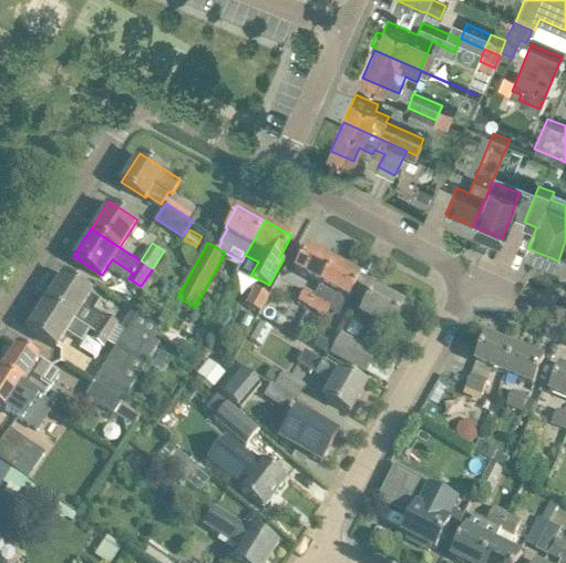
[(321,282),(335,258),(307,244),(295,266),(321,282)]
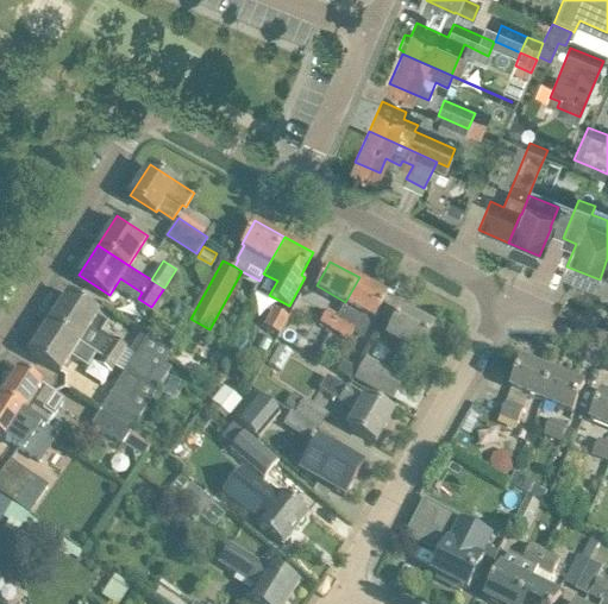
[(388,294),(359,277),(340,313),(332,327),(352,338),(365,313),(375,318),(388,294)]
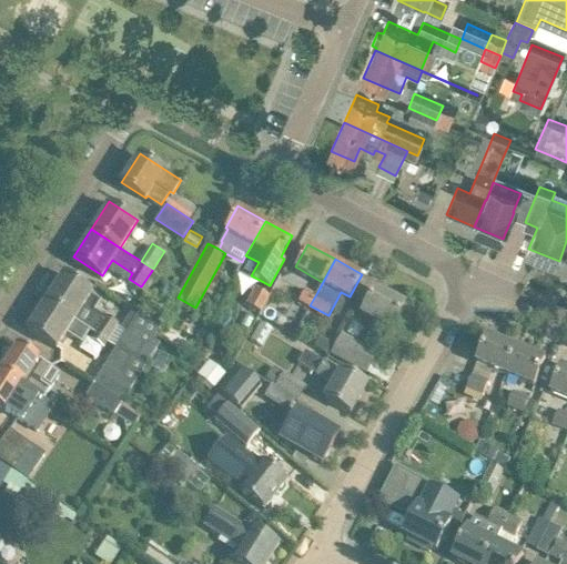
[(63,272),(46,299),(90,328),(118,344),(147,362),(160,341),(153,336),(161,324),(140,311),(128,330),(117,323),(119,320),(107,312),(104,315),(84,303),(92,290),(63,272)]
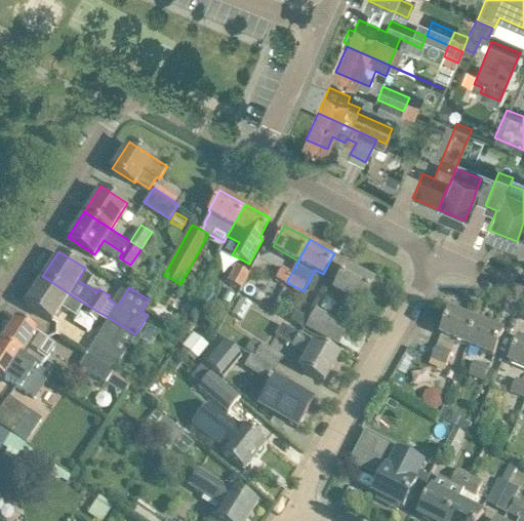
[(229,279),(242,286),(250,272),(236,264),(229,279)]
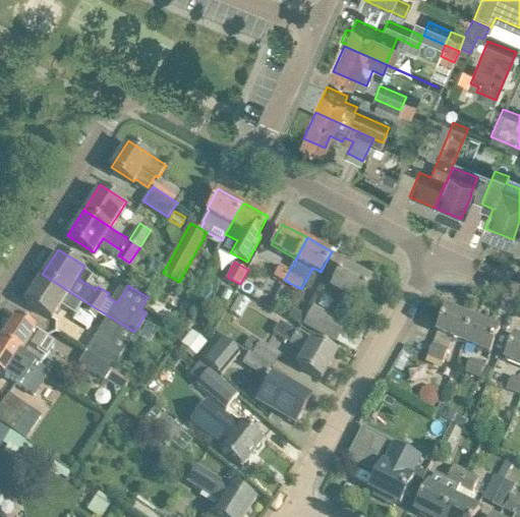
[(272,303),(284,280),(291,268),(281,263),(262,298),(272,303)]
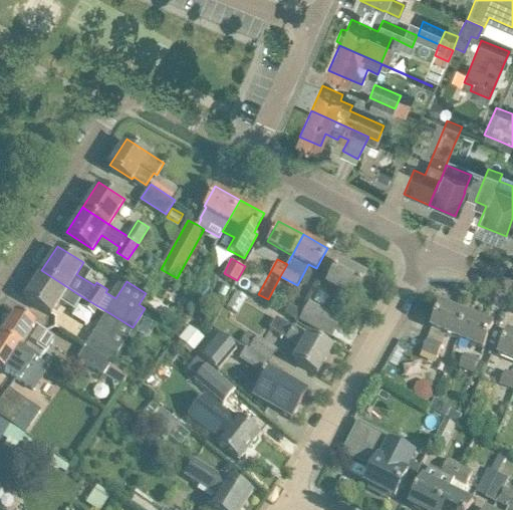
[(340,289),(332,303),(345,310),(352,296),(353,296),(366,274),(339,259),(327,282),(340,289)]
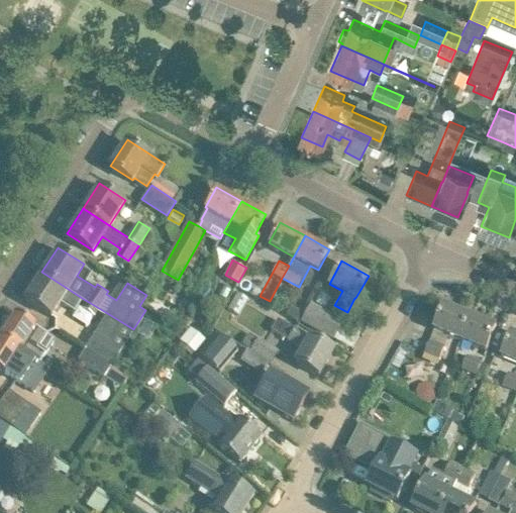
[(41,272),(25,298),(42,308),(52,314),(61,300),(75,309),(82,298),(41,272)]
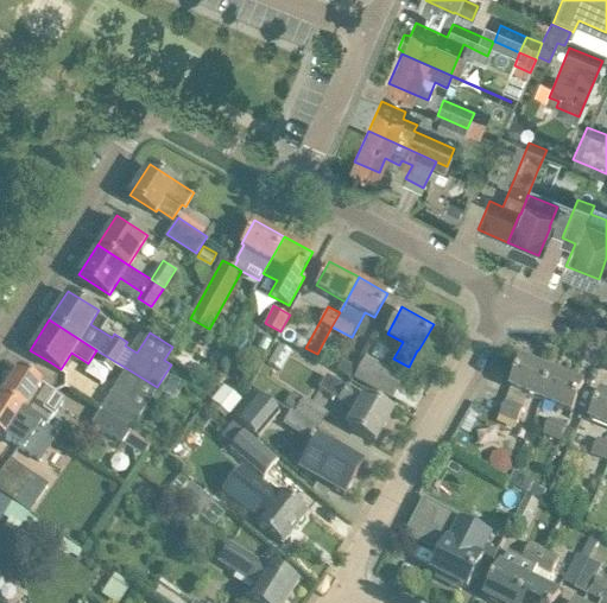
[(280,342),(270,360),(282,367),(292,349),(280,342)]
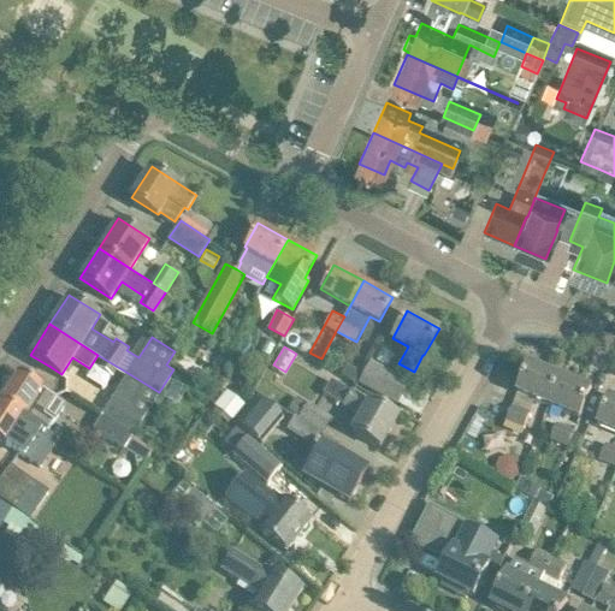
[(116,368),(117,366),(104,359),(99,366),(112,373),(116,368)]
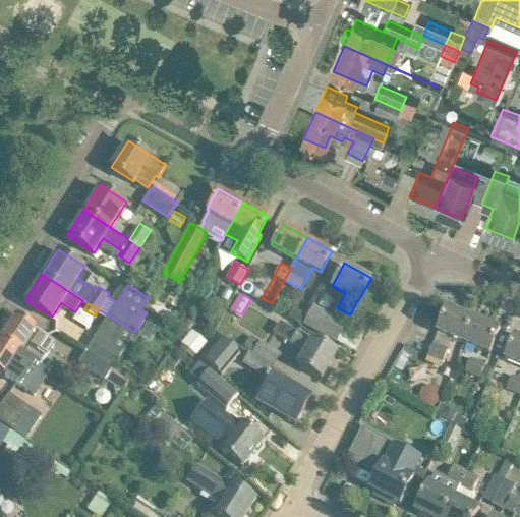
[(313,304),(308,314),(304,323),(337,340),(346,322),(313,304)]
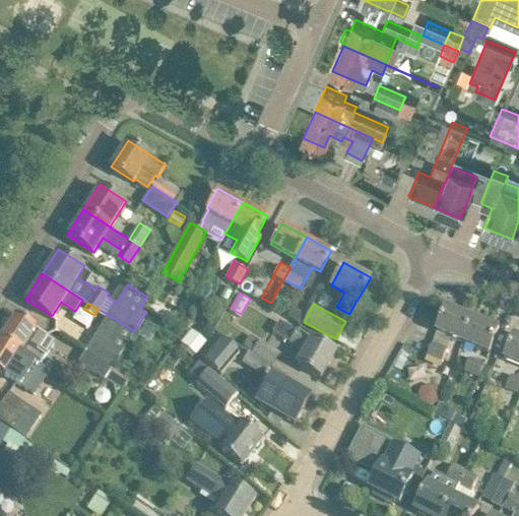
[(438,329),(464,340),(474,316),(448,305),(438,329)]
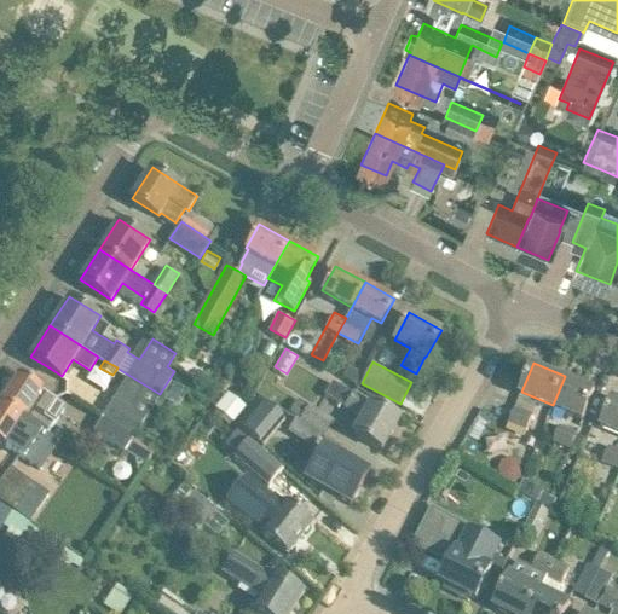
[(361,384),(362,383),(367,374),(350,365),(344,376),(361,384)]
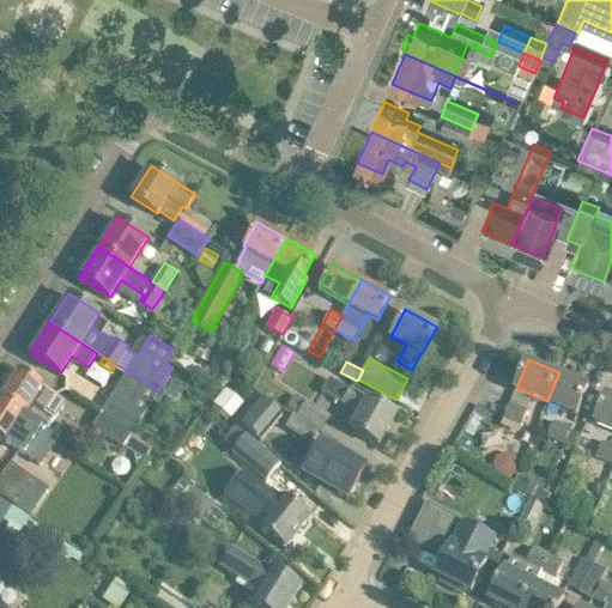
[(424,363),(416,377),(430,385),(438,371),(424,363)]
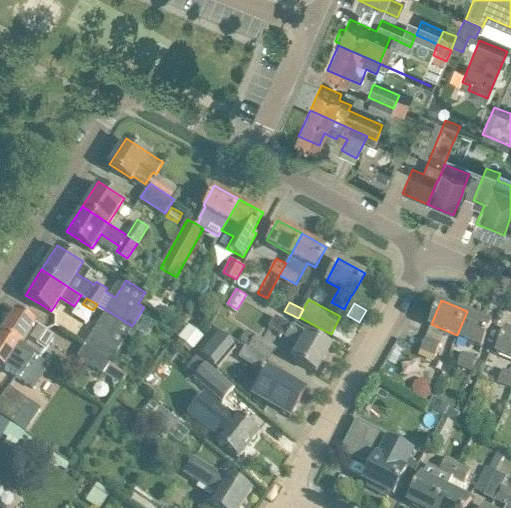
[(54,335),(53,332),(16,308),(2,331),(40,356),(54,335)]
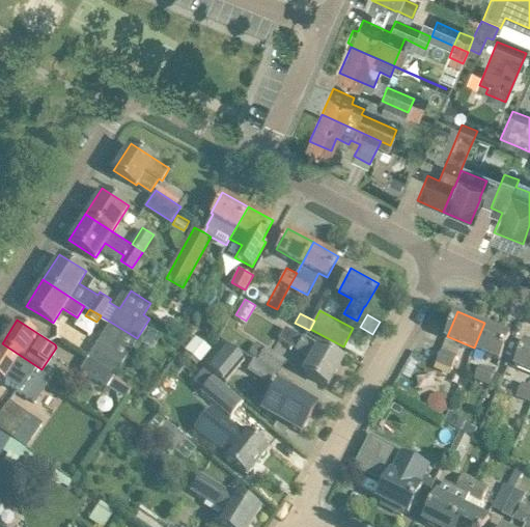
[(109,324),(98,342),(124,359),(137,338),(110,322),(109,324)]
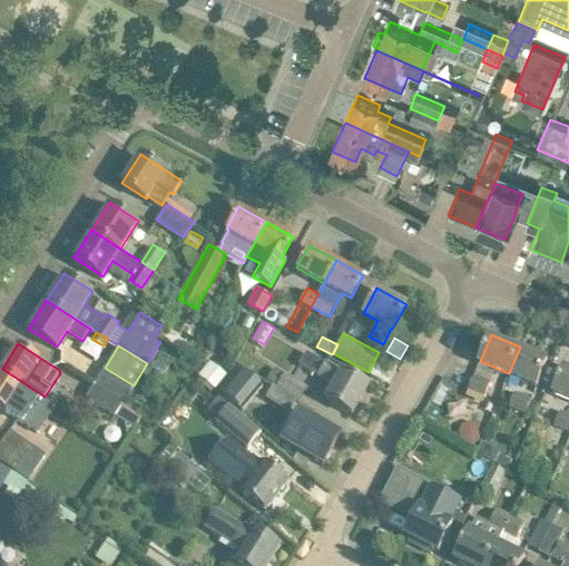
[(520,347),(509,373),(538,386),(549,359),(520,347)]
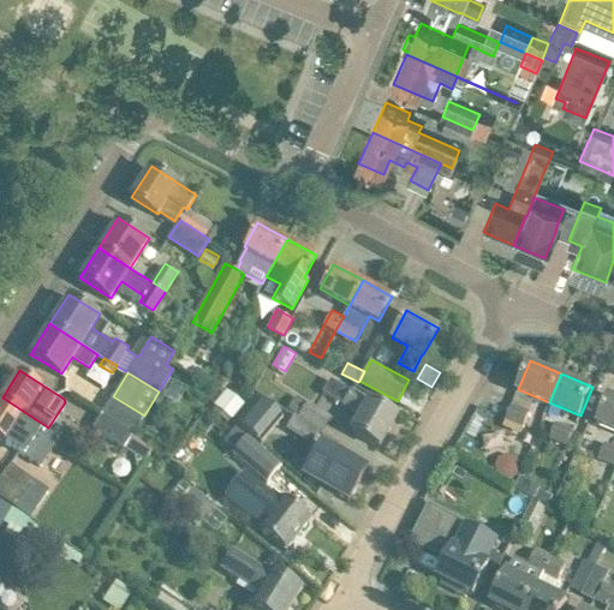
[(351,428),(359,432),(380,444),(398,414),(369,398),(369,399),(332,377),(323,390),(345,402),(345,401),(362,411),(351,428)]
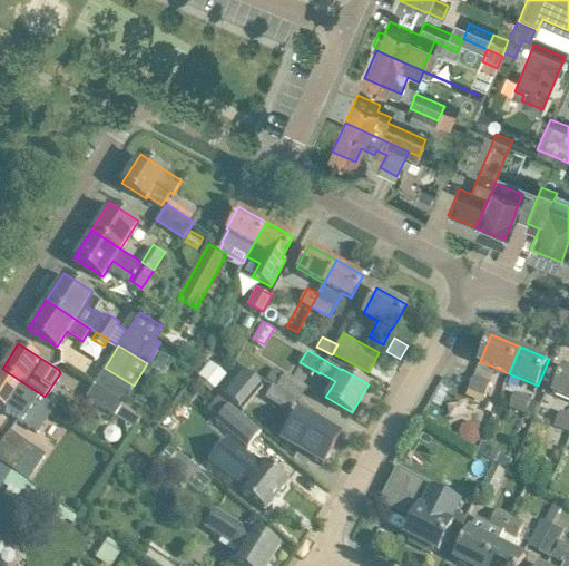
[(212,358),(200,372),(216,384),(227,370),(212,358)]
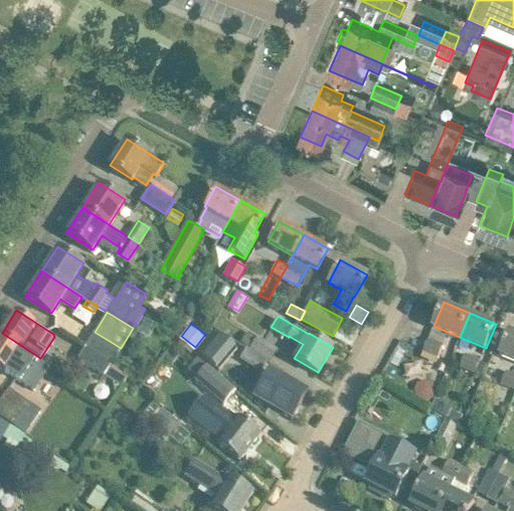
[(197,353),(216,369),(236,346),(217,330),(197,353)]
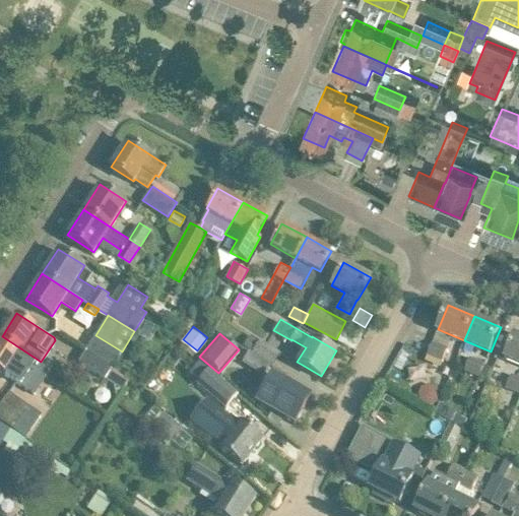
[(251,333),(245,343),(274,362),(280,351),(251,333)]
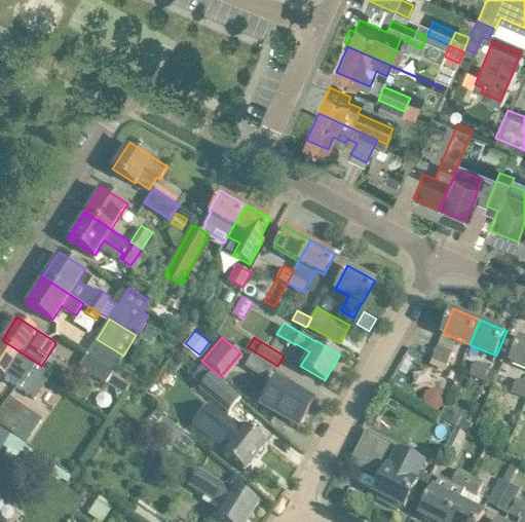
[(512,361),(524,367),(524,338),(522,337),(512,361)]
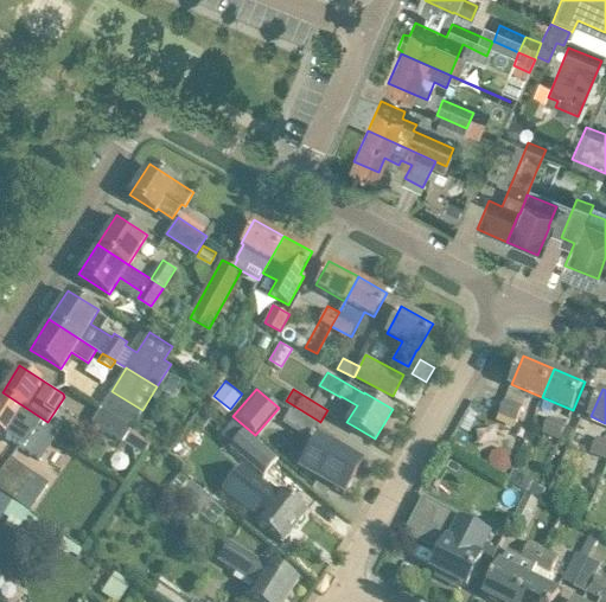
[(141,410),(112,391),(102,407),(132,427),(141,410)]
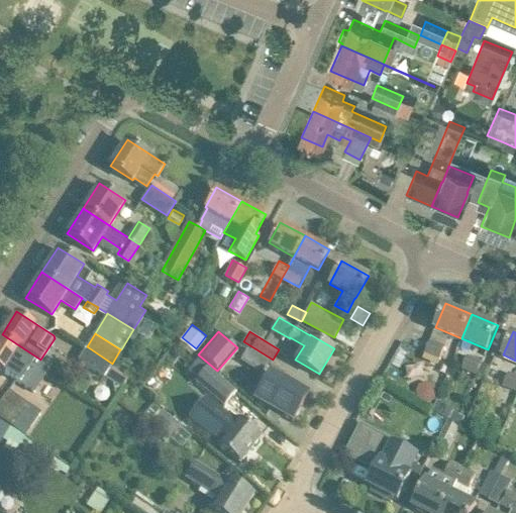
[(40,360),(2,334),(0,336),(0,368),(17,379),(24,367),(42,379),(50,366),(40,360)]
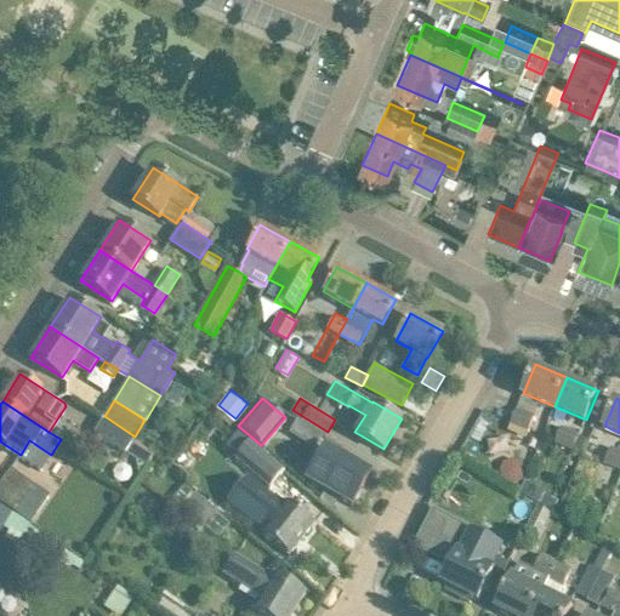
[(512,421),(530,429),(535,415),(518,406),(512,421)]
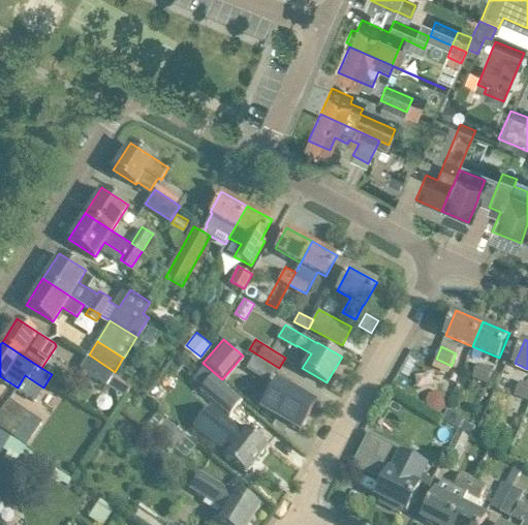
[(89,354),(82,366),(126,395),(131,387),(113,375),(115,372),(89,354)]
